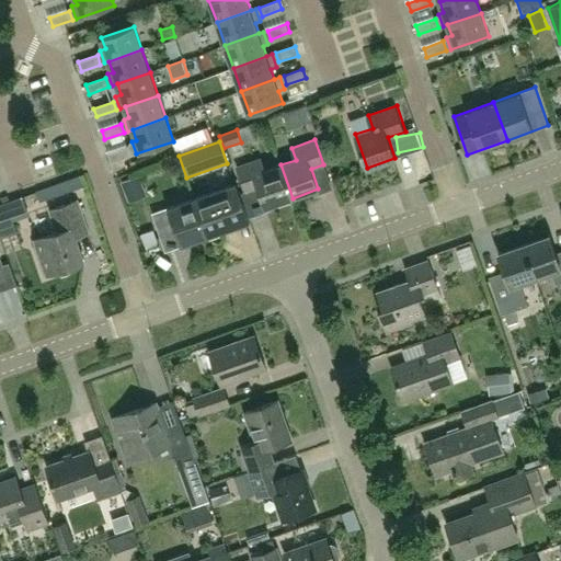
[(129,147),(110,153),(112,162),(132,156),(129,147)]
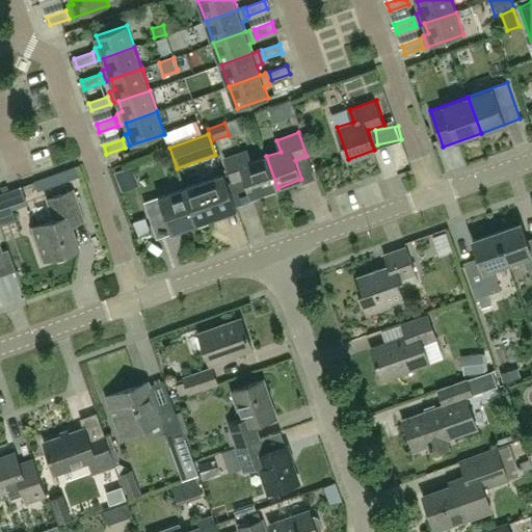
[(277,188),(266,156),(250,162),(247,151),(225,158),(234,182),(245,178),(253,196),(277,188)]
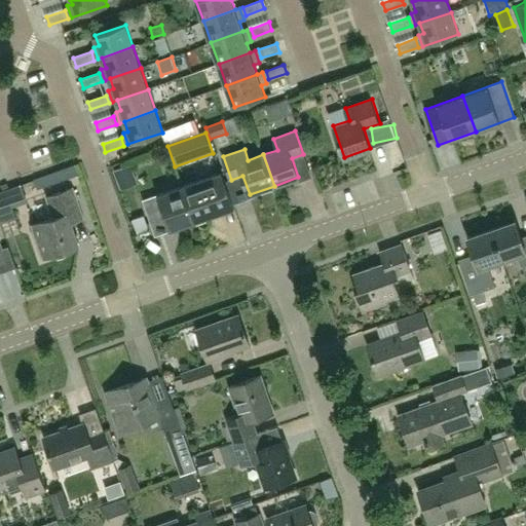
[(71,168),(39,179),(41,184),(67,176),(69,183),(75,181),(71,168)]
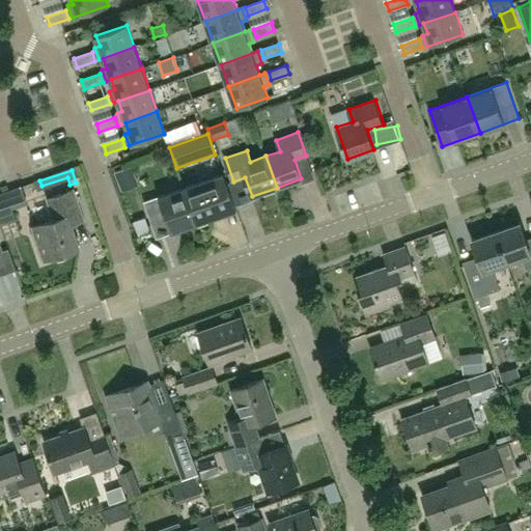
[(185,188),(197,224),(236,211),(223,173),(185,188)]
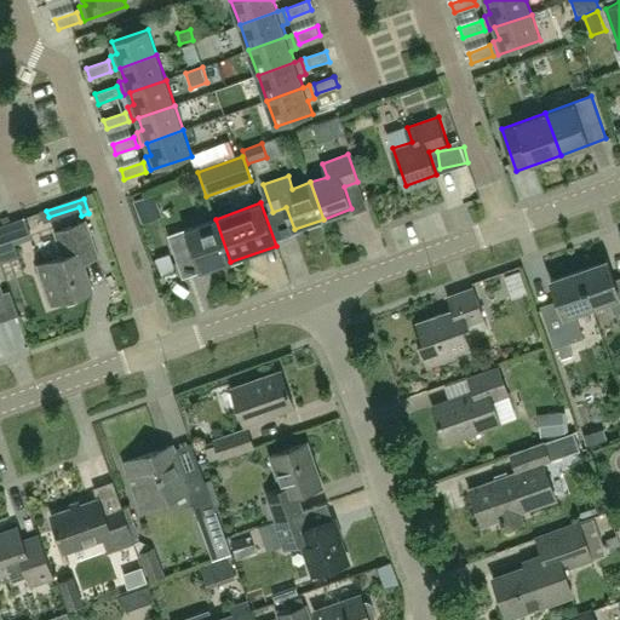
[(230,262),(216,219),(168,235),(184,279),(230,262)]
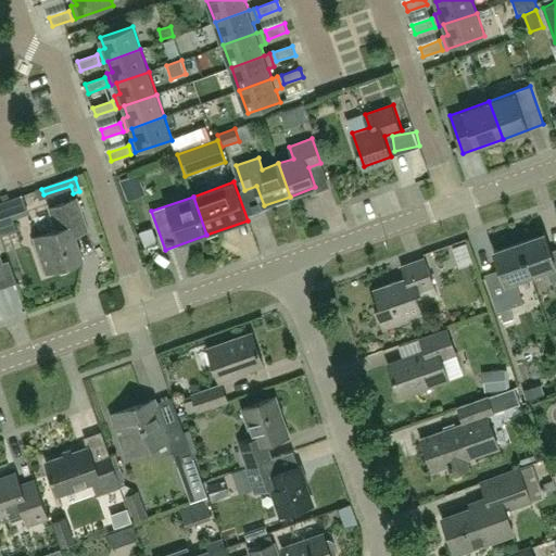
[(58,231),(45,236),(35,239),(47,273),(84,260),(75,236),(88,231),(77,199),(50,209),(58,231)]
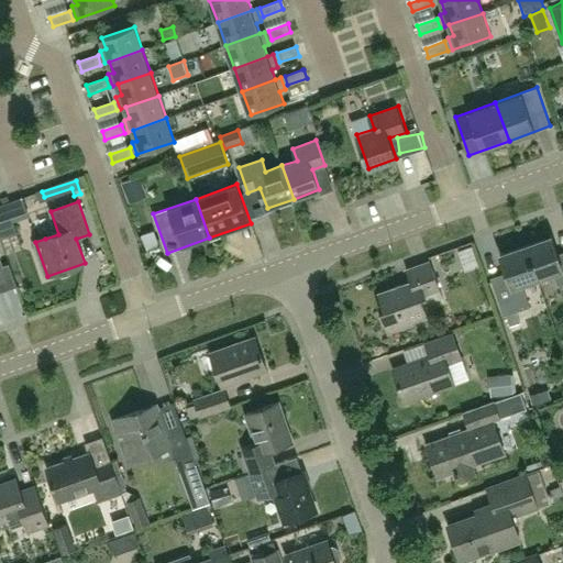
[(141,235),(146,253),(158,249),(153,231),(141,235)]
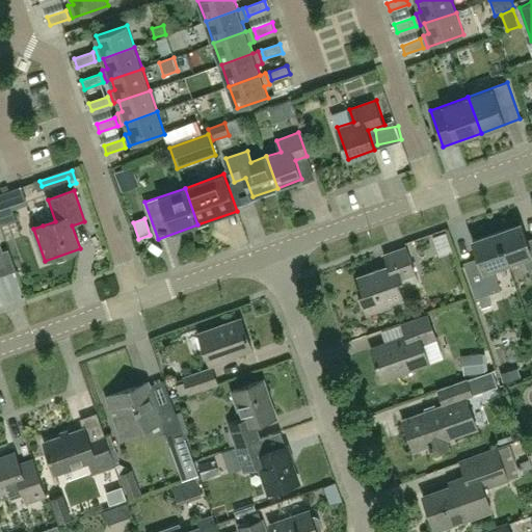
[(522,224),(497,233),(508,263),(523,258),(527,270),(531,268),(531,238),(527,240),(522,224)]
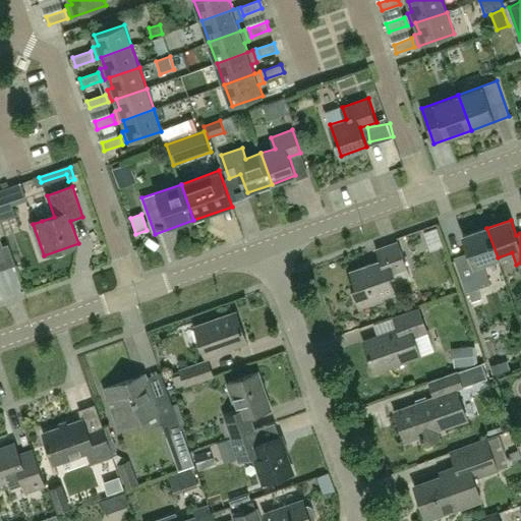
[(498,257),(486,228),(463,236),(469,251),(455,256),(464,283),(462,283),(466,293),(490,284),(486,275),(487,275),(483,263),(498,257)]
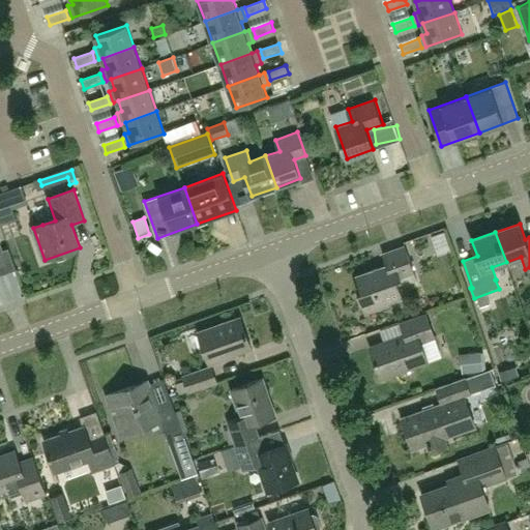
[(361,291),(357,292),(364,313),(389,304),(388,301),(403,296),(396,278),(402,276),(401,275),(415,270),(406,244),(383,253),(387,264),(356,275),(361,291)]
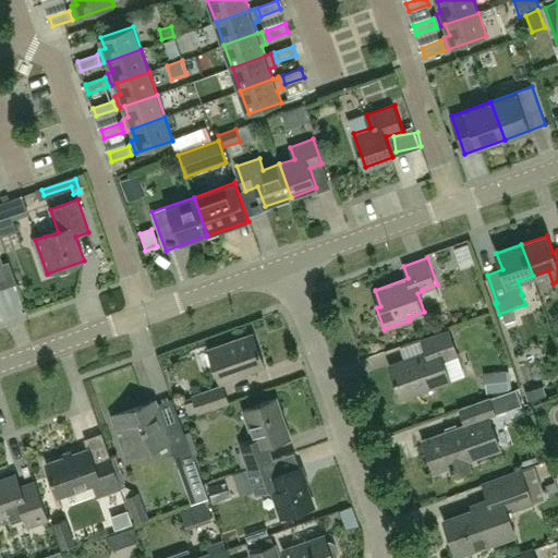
[(426,352),(389,365),(401,398),(449,380),(443,361),(457,355),(448,330),(423,340),(426,352)]
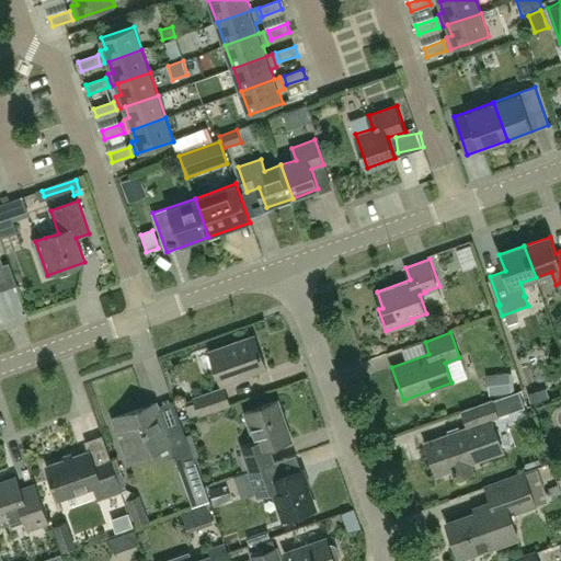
[(222,386),(242,379),(241,377),(266,367),(261,352),(260,353),(254,336),(210,352),(222,386)]
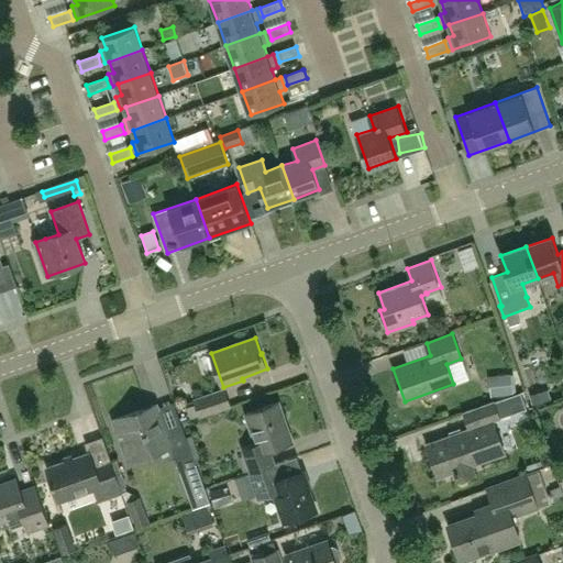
[(489,397),(514,395),(511,375),(488,377),(489,397)]
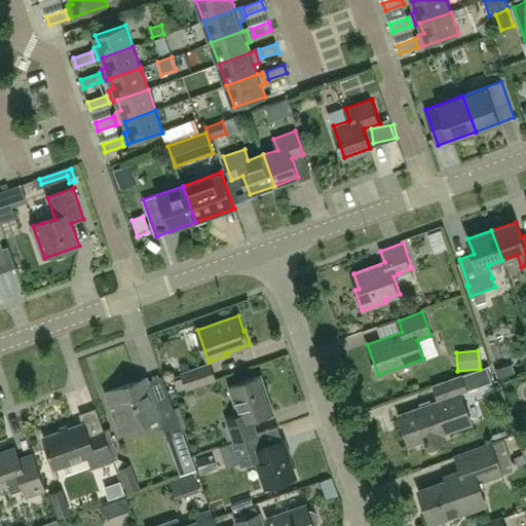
[(183,375),(184,378),(174,382),(177,392),(215,379),(210,366),(183,375)]
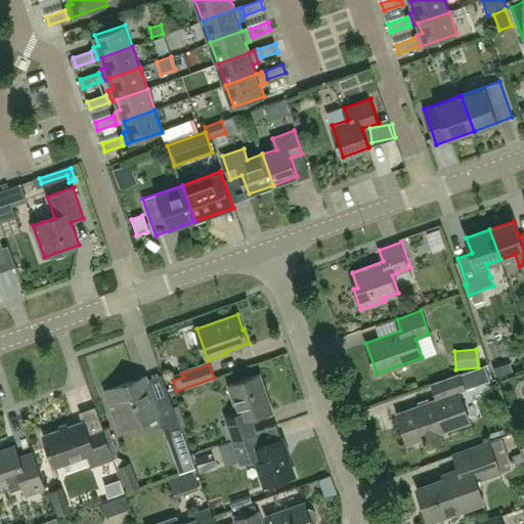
[(492,369),(495,378),(509,374),(506,364),(492,369)]
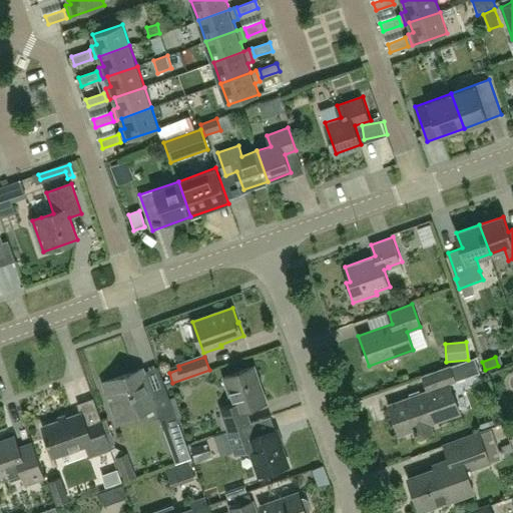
[(430,390),(389,404),(399,434),(412,429),(415,437),(433,431),(430,423),(460,413),(449,383),(455,381),(450,366),(424,375),(430,390)]
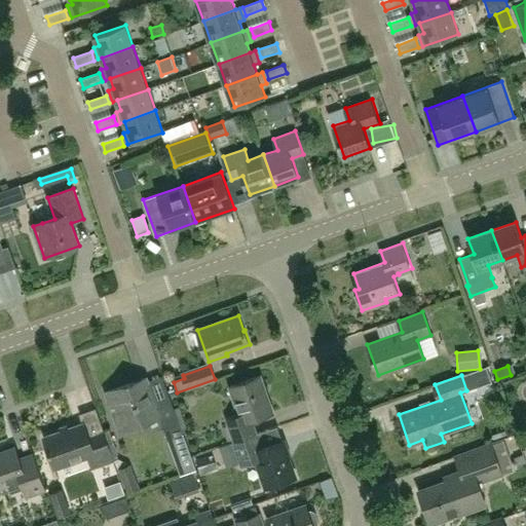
[(227,419),(235,442),(258,435),(253,420),(274,412),(261,376),(228,387),(238,415),(227,419)]
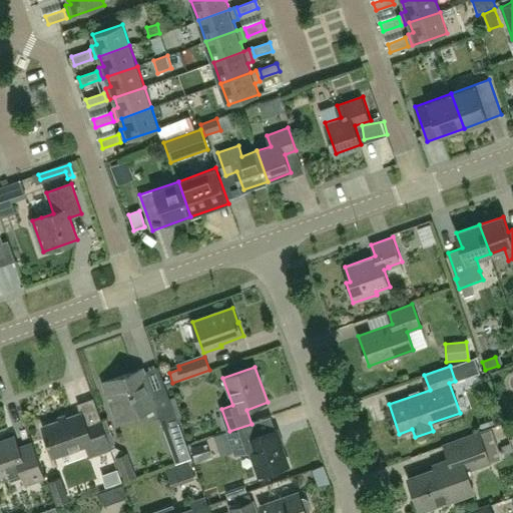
[(143,368),(102,383),(116,421),(157,406),(165,429),(179,424),(167,392),(154,397),(143,368)]
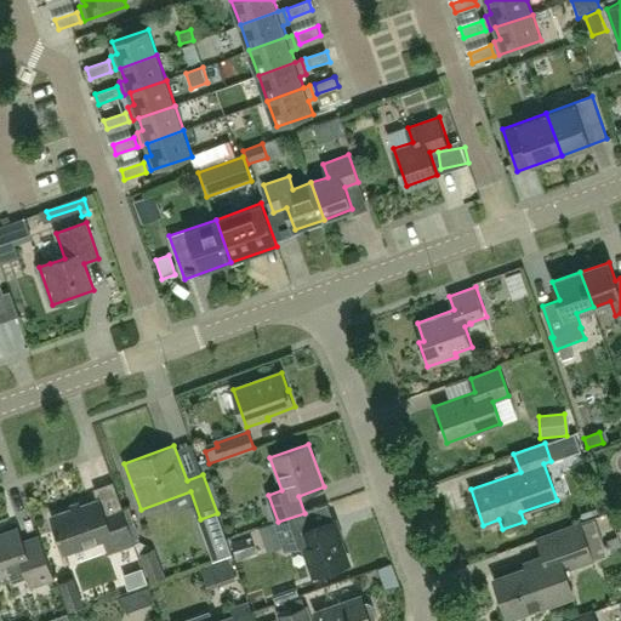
[(101,499),(52,517),(66,553),(106,539),(110,553),(135,545),(121,510),(106,514),(101,499)]
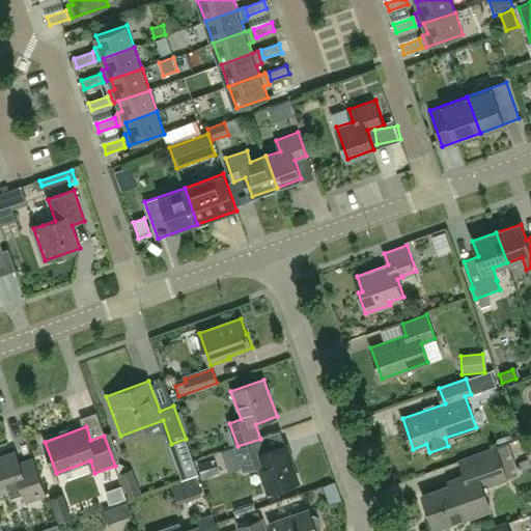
[(238,446),(231,429),(224,431),(230,449),(238,446)]
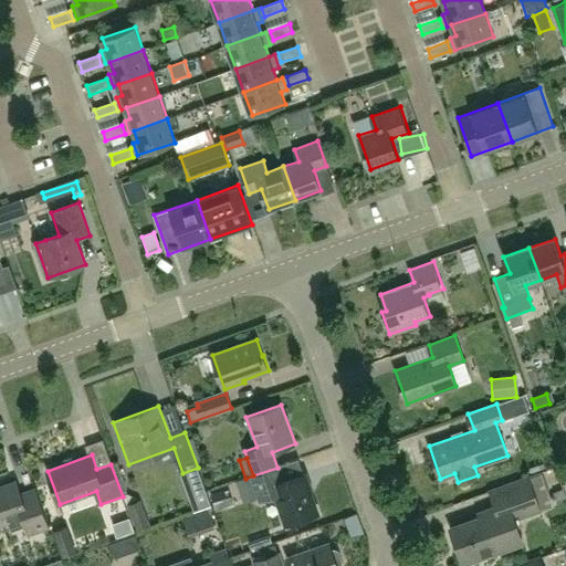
[(278,468),(253,475),(262,501),(279,495),(289,524),(318,514),(305,473),(282,481),(278,468)]
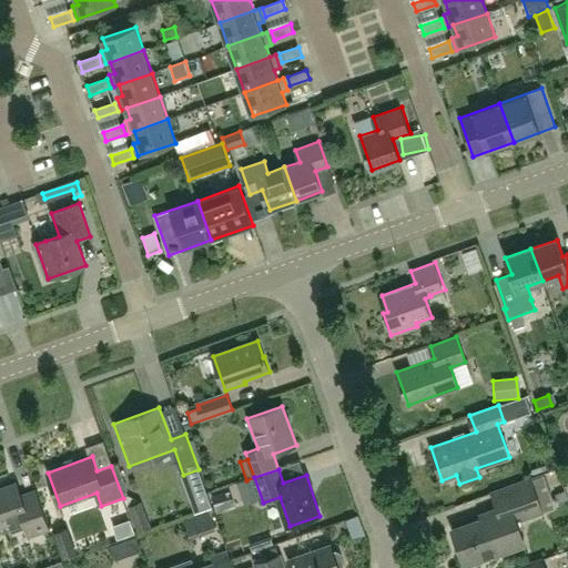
[(543,476),(531,480),(530,478),(493,492),(498,508),(489,511),(490,516),(453,530),(465,566),(525,544),(516,520),(543,511),(543,513),(555,509),(543,476)]
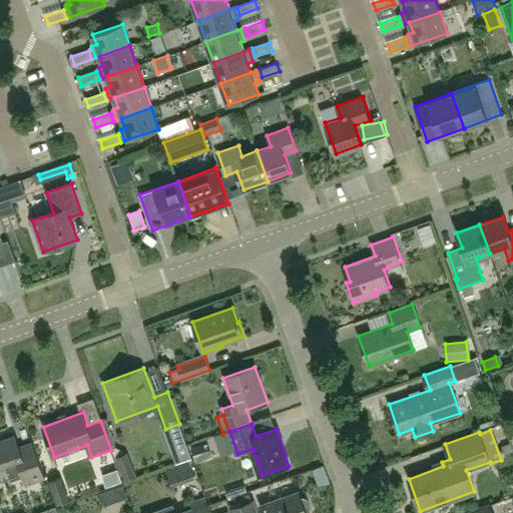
[(45,479),(41,468),(42,468),(33,443),(19,448),(15,436),(0,441),(0,476),(6,474),(10,482),(22,478),(25,487),(45,479)]
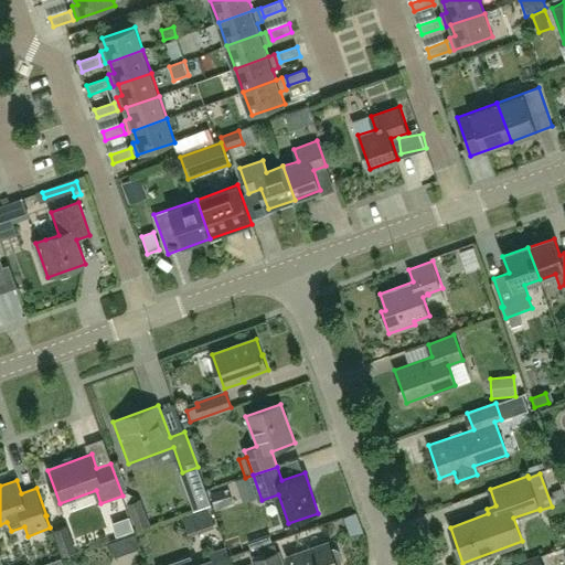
[(216,510),(234,504),(228,488),(224,490),(223,489),(211,493),(216,510)]
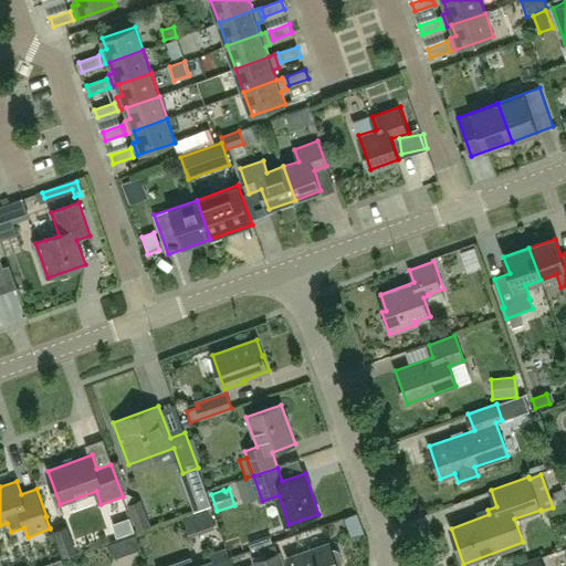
[(553,493),(556,502),(565,499),(562,490),(553,493)]
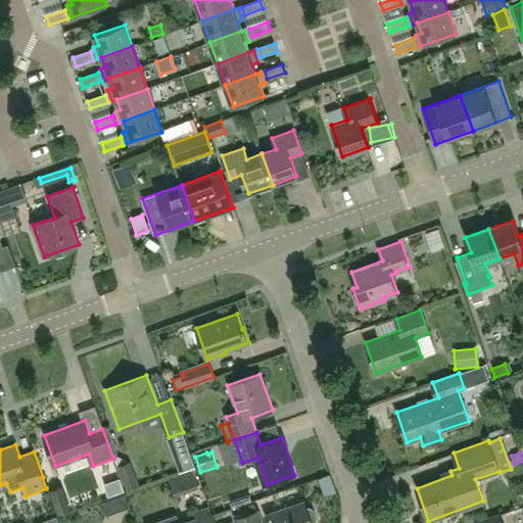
[(139,486),(135,476),(130,462),(116,467),(126,491),(139,486)]
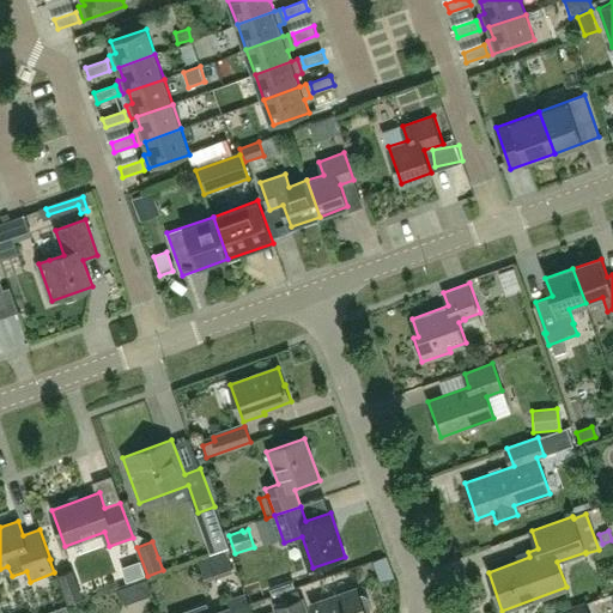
[(378,553),(383,577),(396,575),(392,551),(378,553)]
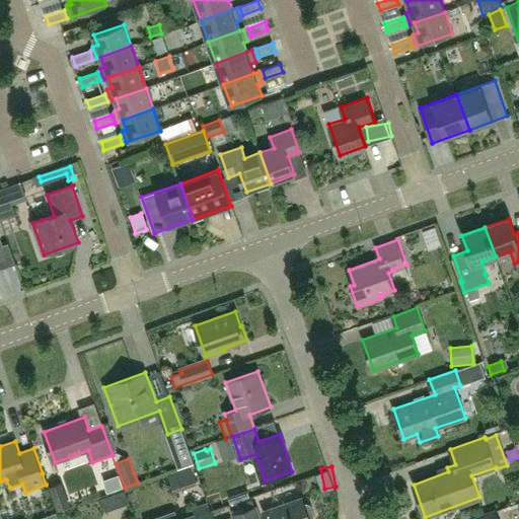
[(176,474),(181,491),(196,487),(191,469),(176,474)]
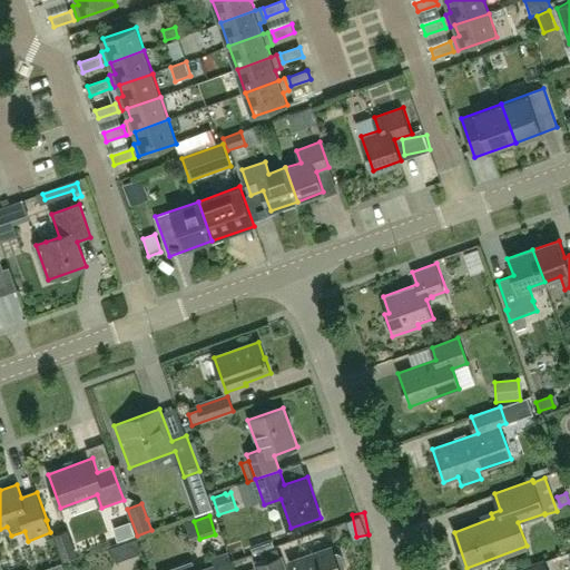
[(68,531),(52,536),(62,562),(78,558),(68,531)]
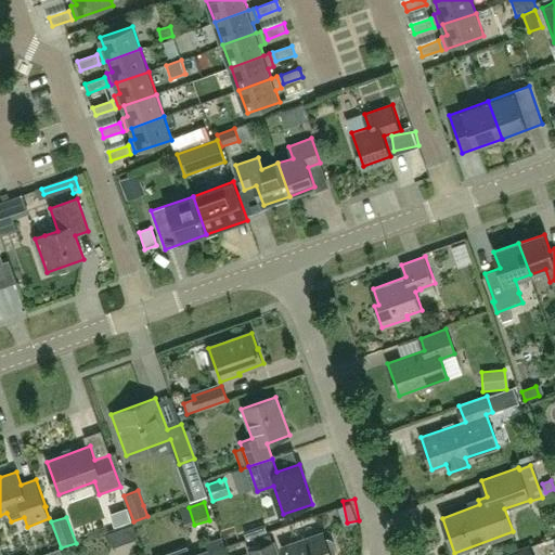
[(132,525),(107,533),(113,547),(138,539),(132,525)]
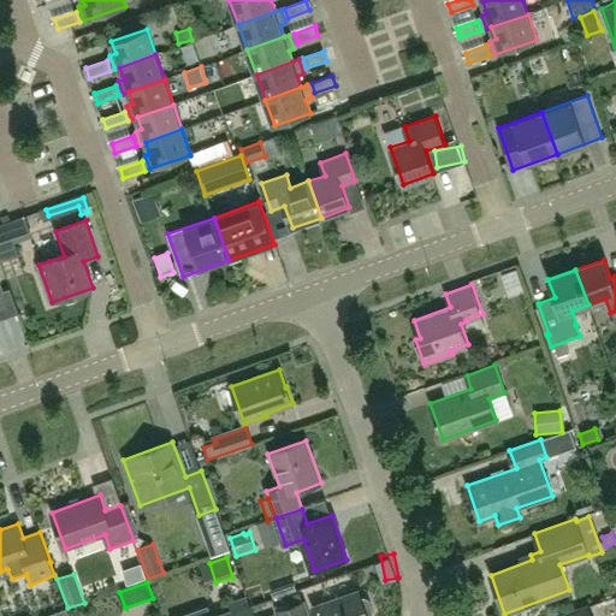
[(314,608),(317,615),(369,615),(373,611),(368,599),(363,598),(361,598),(359,592),(314,608)]
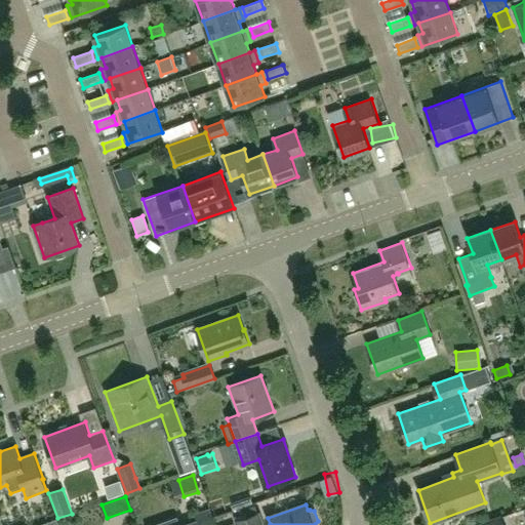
[(261,524),(258,514),(257,514),(255,506),(233,514),(236,521),(237,521),(238,524),(261,524)]
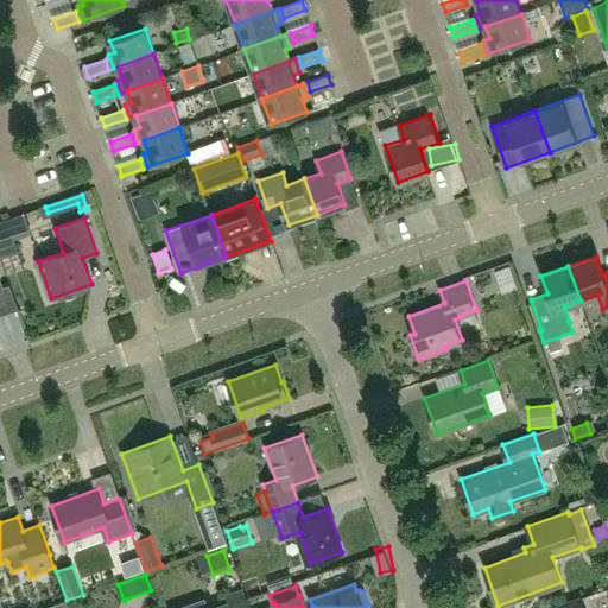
[(227,596),(229,603),(217,607),(207,607),(197,602),(181,607),(251,607),(245,590),(227,596)]
